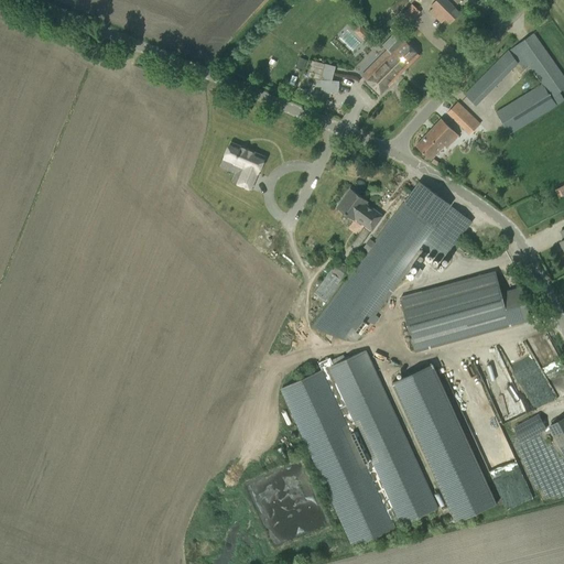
[(398,0),(390,9),(397,14),(409,2),(407,0),(398,0)]
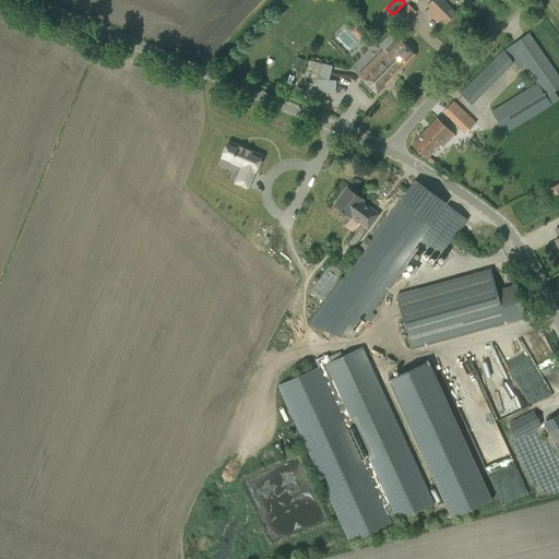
[(432,0),(427,6),(447,24),(455,14),(441,0),(432,0)]
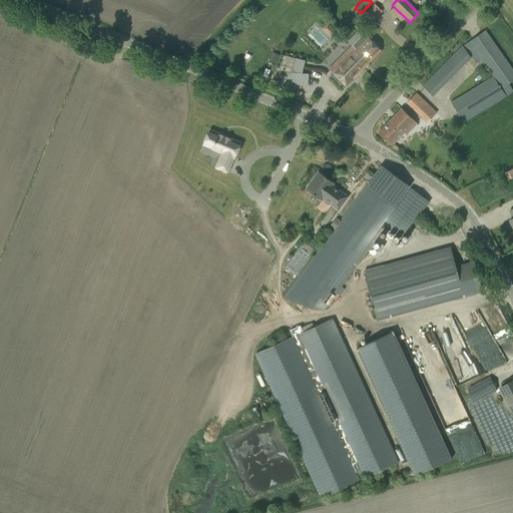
[(371,9),(366,14),(374,21),(378,16),(371,9)]
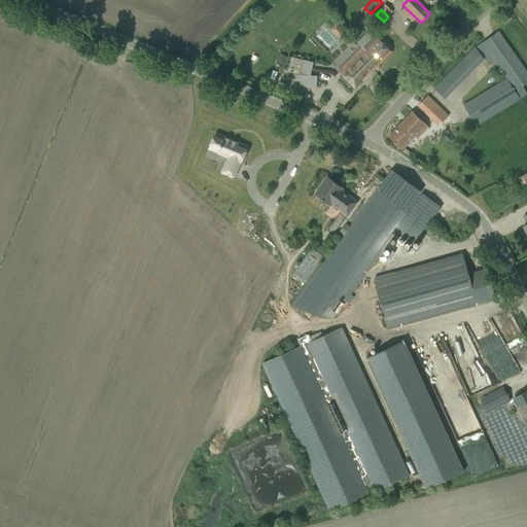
[(336,34),(341,29),(336,24),(330,29),(336,34)]
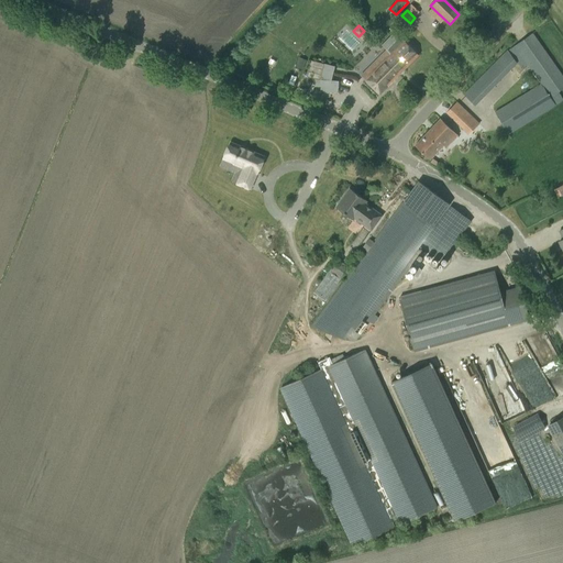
[(510,50),(522,68),(528,65),(541,85),(543,84),(551,97),(562,89),(562,76),(532,33),(510,50)]
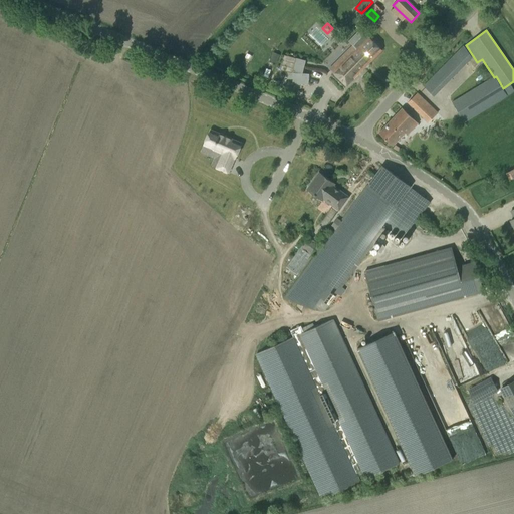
[(359,31),(348,42),(353,47),(357,51),(362,56),(360,58),(358,60),(359,61),(358,62),(360,64),(364,67),(381,50),(374,43),(369,38),(365,34),(363,36),(359,31)]
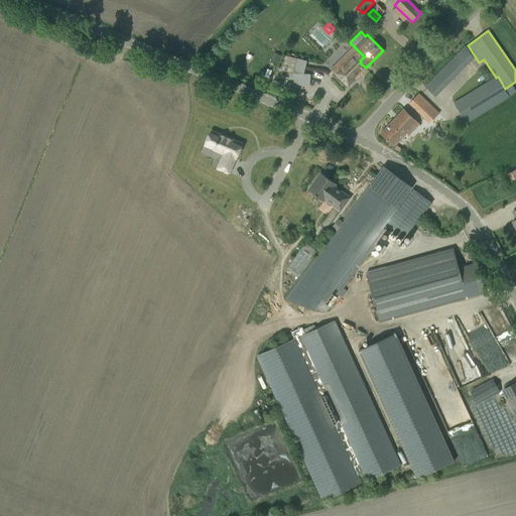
[(347,63),(336,75),(348,87),(366,68),(362,65),(360,62),(361,61),(360,60),(362,58),(364,56),(359,51),(355,47),(343,59),(347,63)]
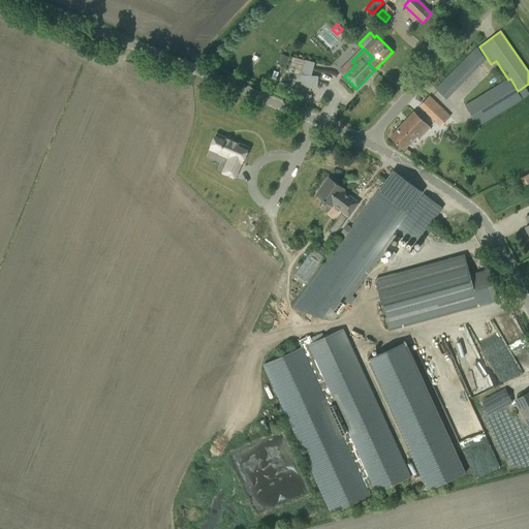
[(281,54),(278,63),(283,65),(287,57),(281,54)]
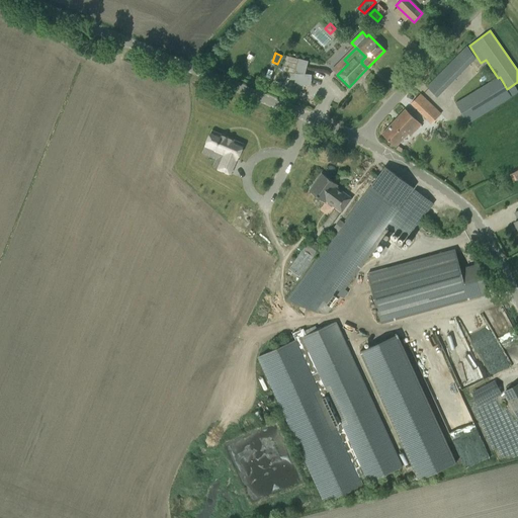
[(249,54),(245,61),(249,64),(253,56),(249,54)]
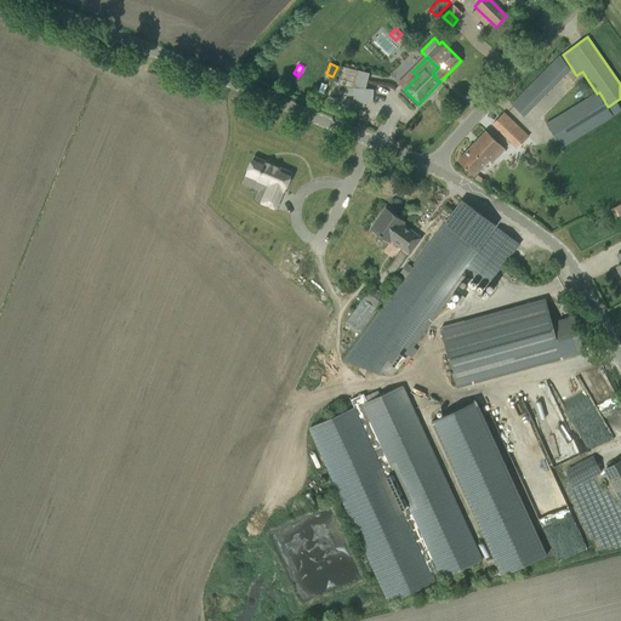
[(354,101),(372,102),(374,90),(365,90),(369,74),(343,67),(339,85),(354,89),(354,101)]
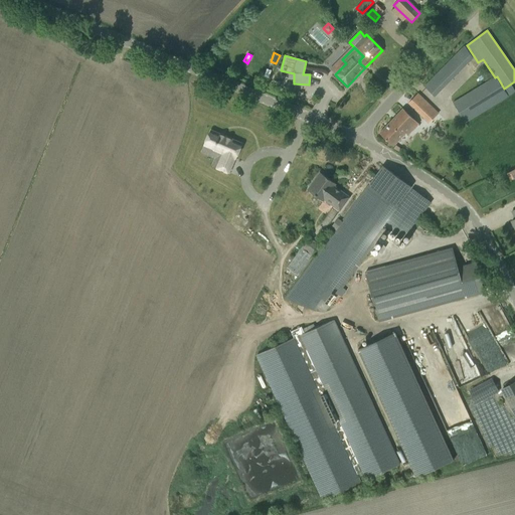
[(435,75),(425,86),(436,96),(446,86),(435,75)]
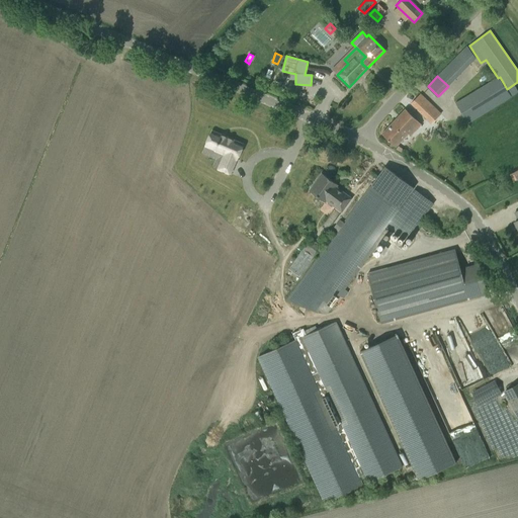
[(455,103),(467,123),(512,97),(507,89),(500,77),(498,78),(455,103)]
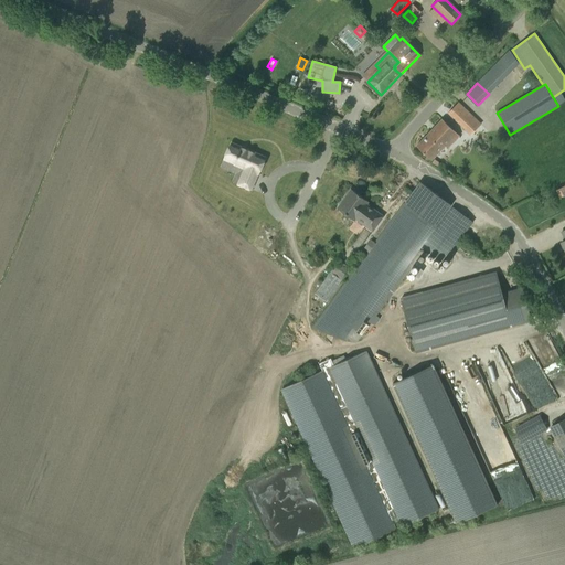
[(448,113),(470,135),(481,125),(458,103),(448,113)]
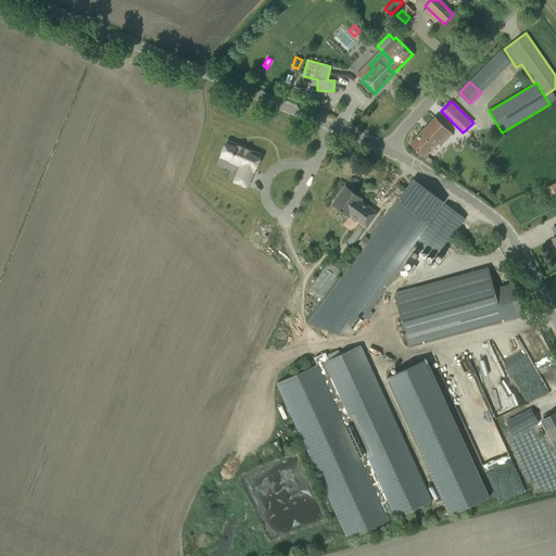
[(436,117),(409,143),(425,158),(438,143),(441,146),(452,134),(436,117)]
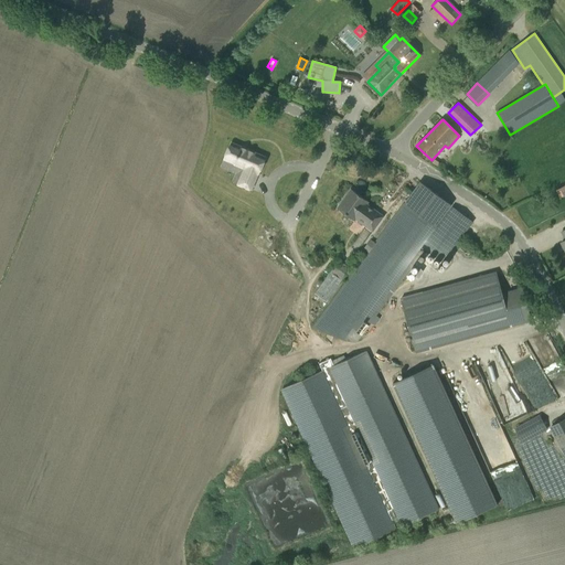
[(258,173),(265,158),(231,142),(224,159),(258,173)]
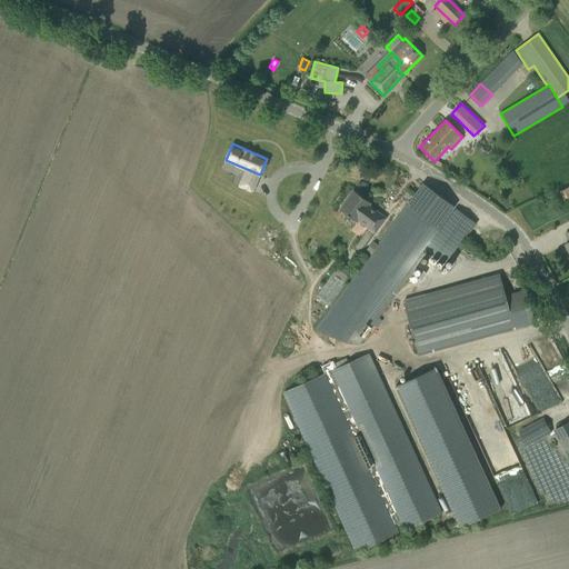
[(252,191),(257,181),(256,181),(243,177),(240,186),(252,191)]
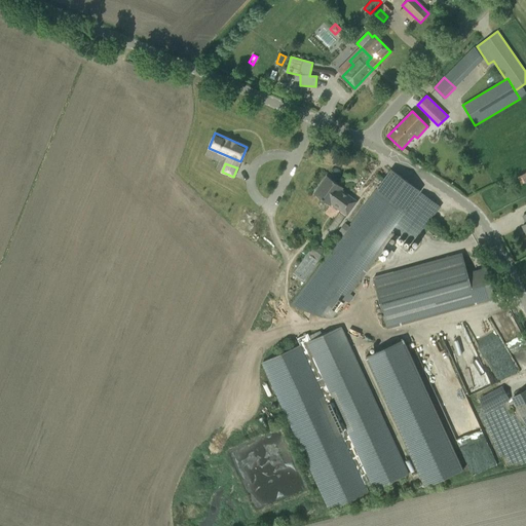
[(376,190),(405,212),(420,191),(391,170),(376,190)]
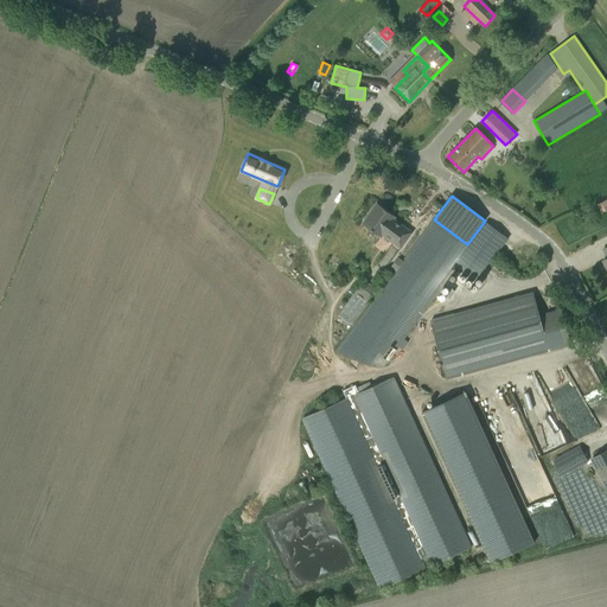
[(413,232),(394,219),(396,217),(377,203),(362,224),(381,238),(382,236),(401,249),(413,232)]
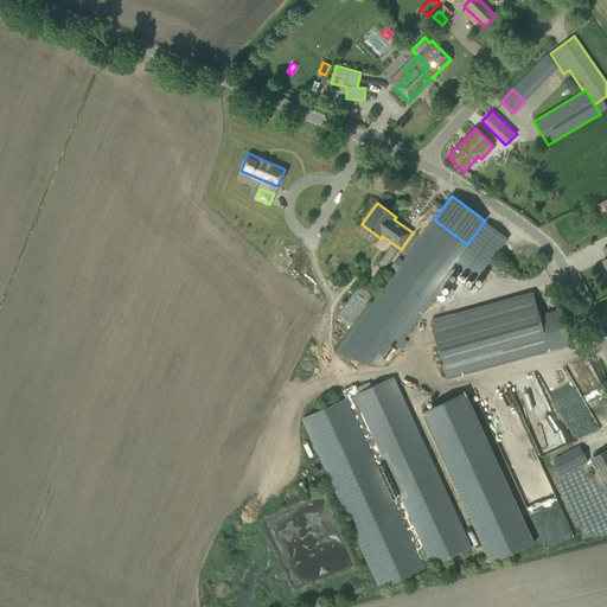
[(401,264),(438,293),(453,273),(451,270),(453,267),(470,244),(467,244),(434,219),(401,264)]
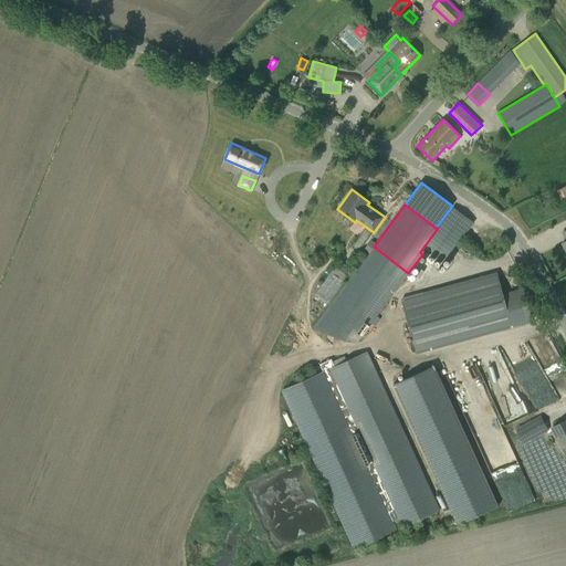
[(422,249),(442,263),(473,222),(453,207),(438,228),(422,249)]
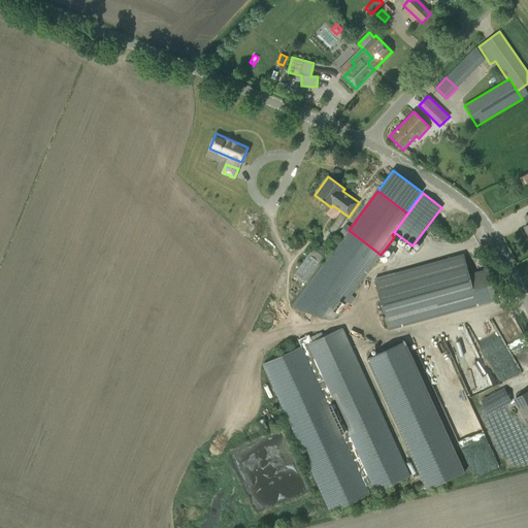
[(381,255),(349,230),(292,307),(328,320),(333,320),(381,255)]
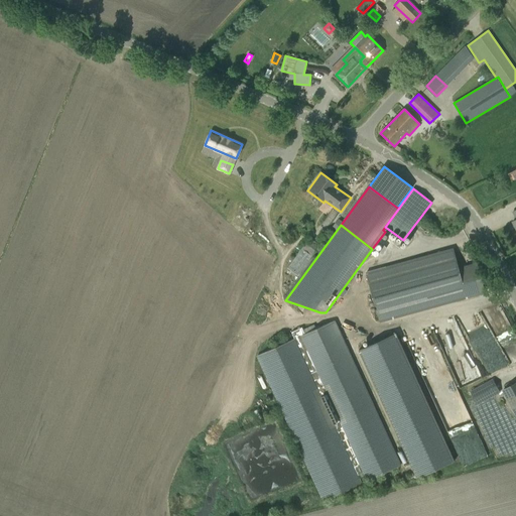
[(286,269),(298,276),(312,256),(301,249),(286,269)]
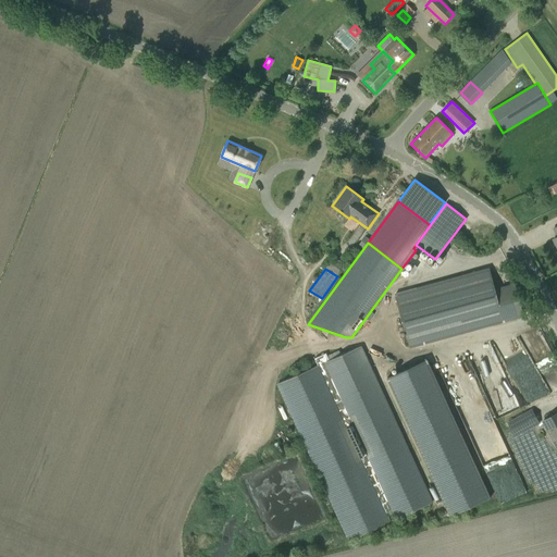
[(523,316),(515,283),(495,289),(490,269),(395,295),(409,347),(523,316)]
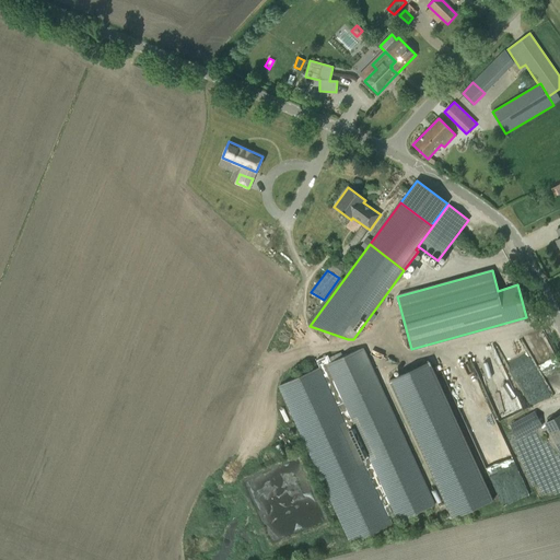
[(316,361),(319,368),(392,525),(435,505),(363,348),(331,363),(328,356),(316,361)]
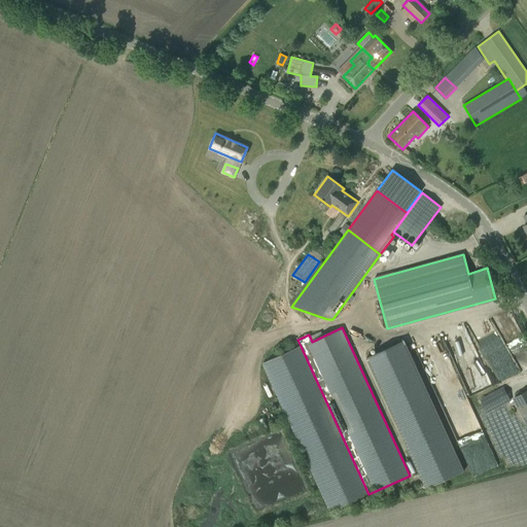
[(464,471),(405,340),(366,357),(426,489),(464,471)]
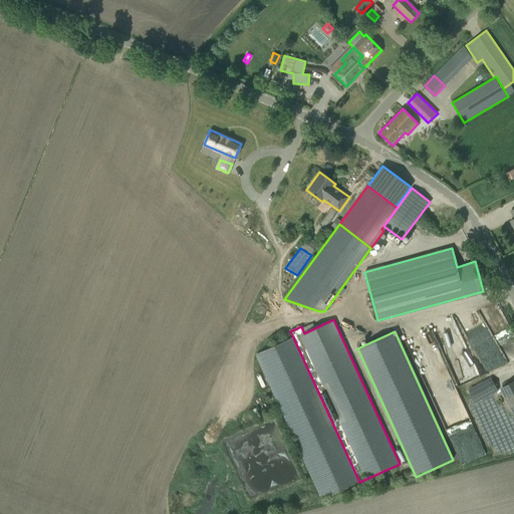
[(359,482),(293,337),(257,353),(323,499),(359,482)]
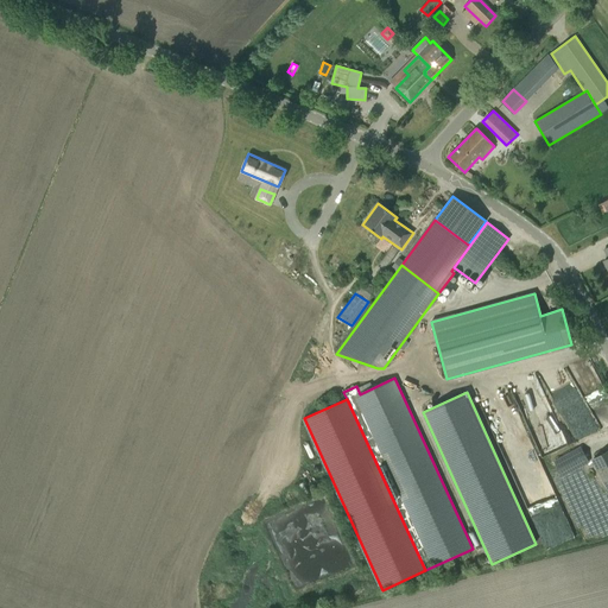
[(551,443),(549,443),(548,448),(567,450),(568,437),(552,435),(551,443)]
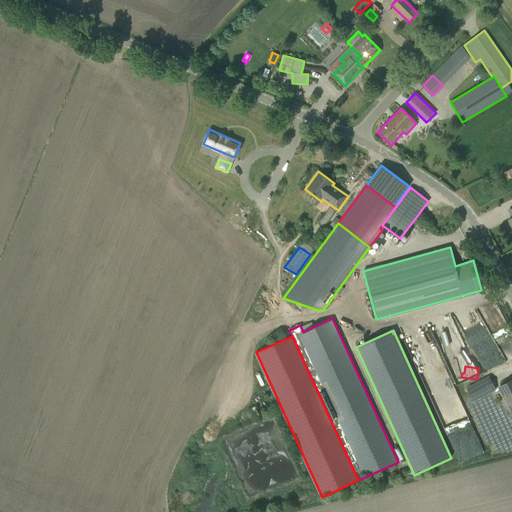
[(466,389),(473,402),(496,389),(489,377),(466,389)]
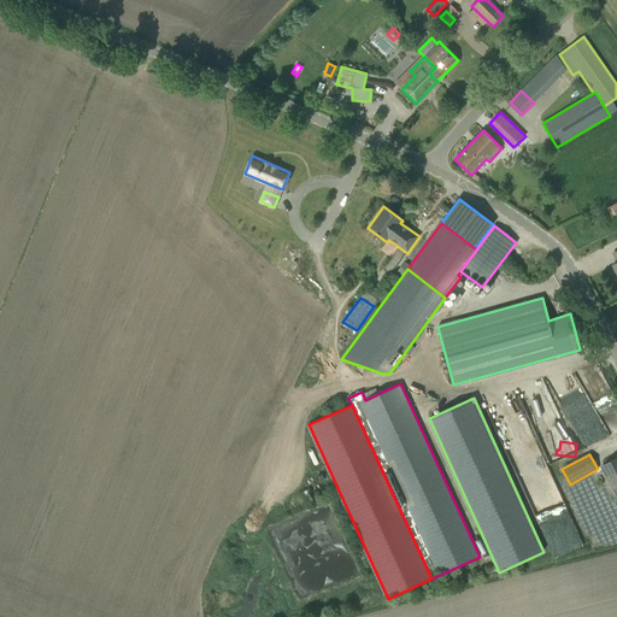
[(616,458),(601,466),(616,495),(616,458)]
